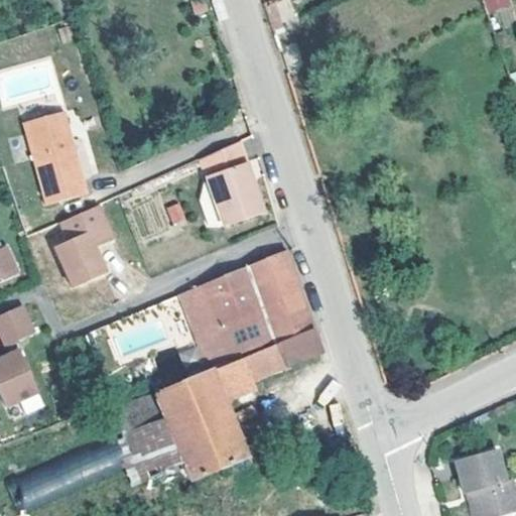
[(279,0),(264,7),(273,29),(297,18),(288,0),(279,0)]
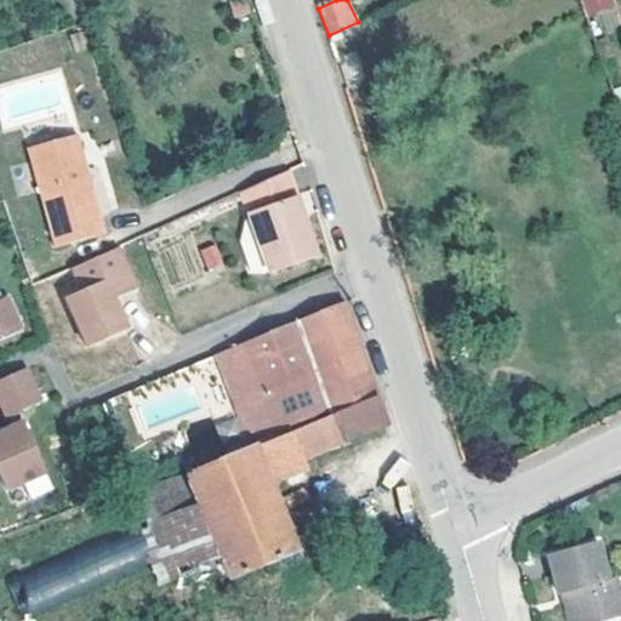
[(580,0),(588,17),(617,5),(614,0),(580,0)]
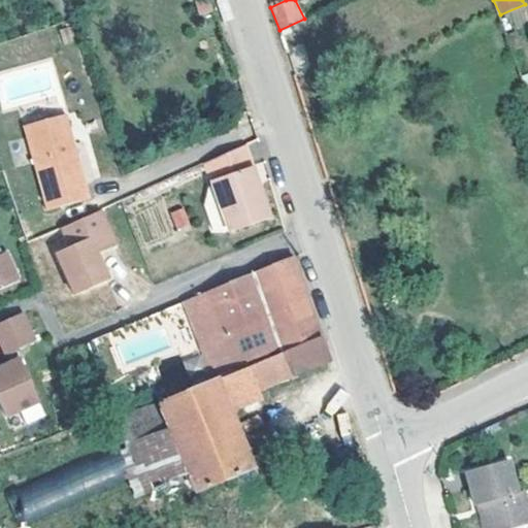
[(69,143),(74,141),(65,111),(59,113),(69,143)]
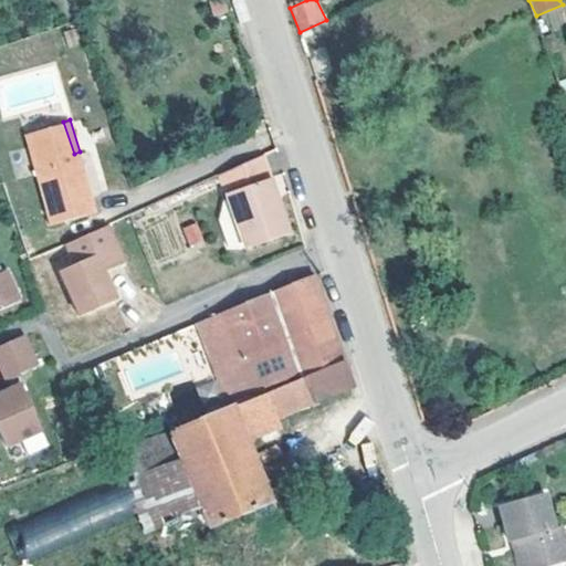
[(74,154),(63,122),(24,135),(53,223),(98,210),(80,152),(74,154)]
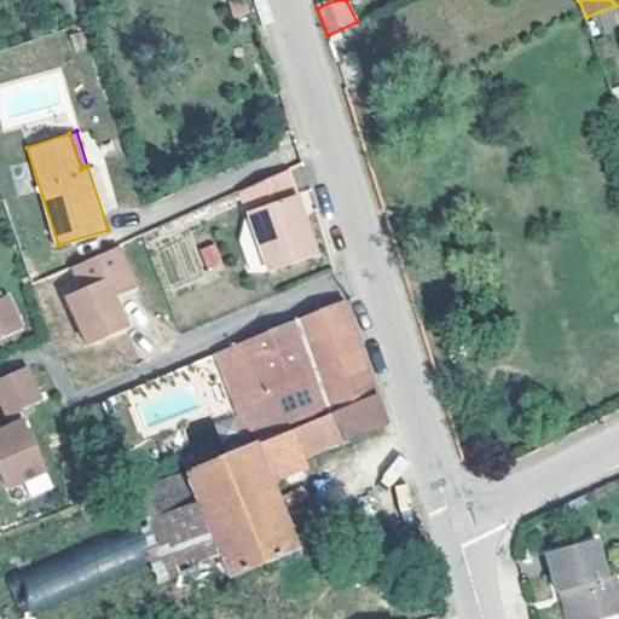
[(325,246),(298,162),(254,180),(262,207),(281,262),(325,246)]
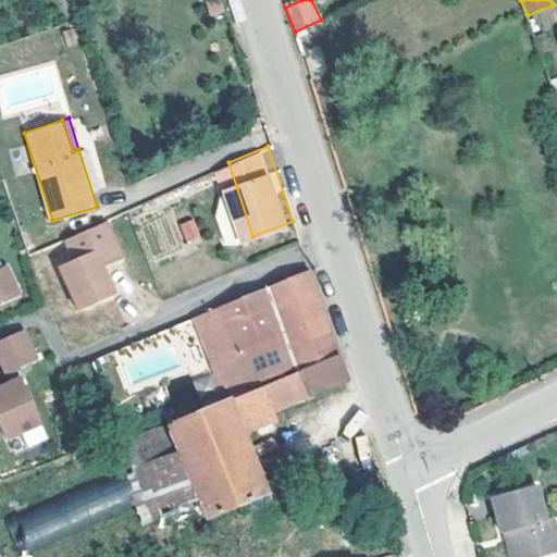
[(236,238),(252,236),(236,186),(231,188),(224,206),(236,238)]
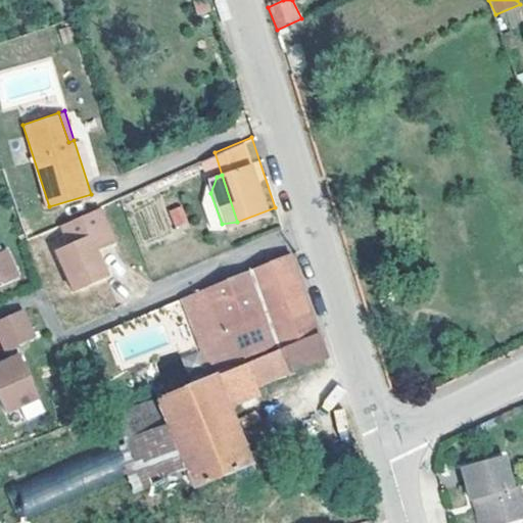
[(175,228),(188,222),(181,204),(168,210),(175,228)]
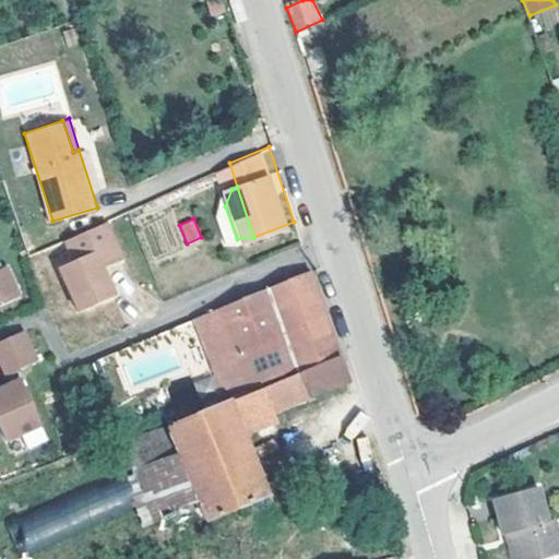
[(108,219),(69,238),(79,258),(63,265),(85,309),(120,293),(106,265),(127,256),(108,219)]
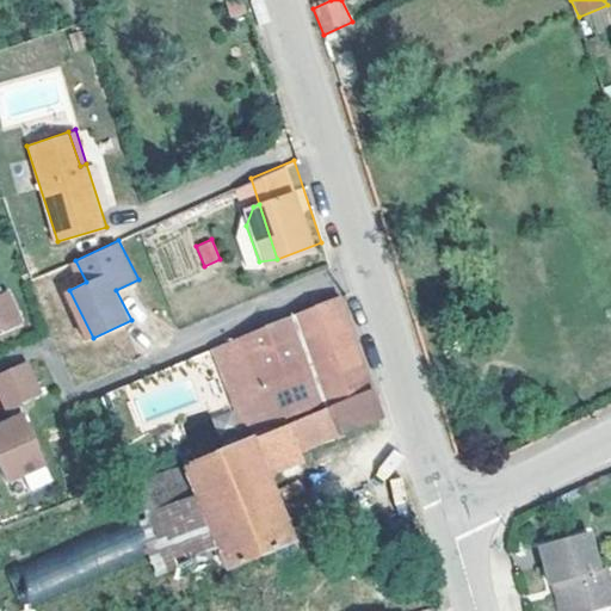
[(0,331),(25,320),(10,288),(0,291),(0,331)]
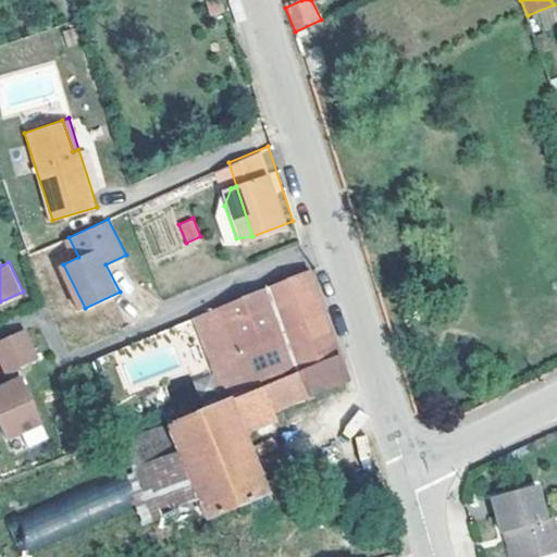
[(245,383),(246,385),(338,348),(324,310),(309,267),(194,314),(221,393),(245,383)]
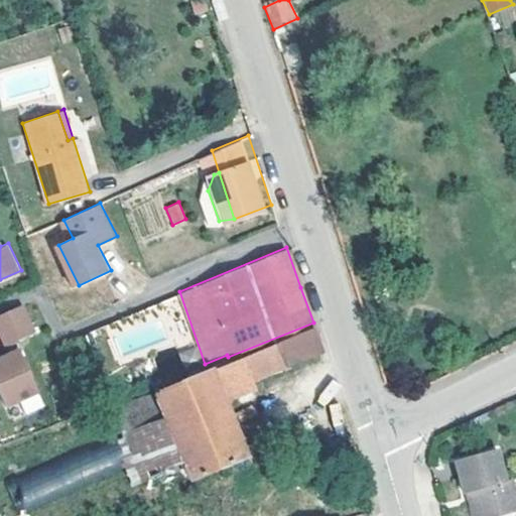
[(22,303),(0,312),(0,329),(6,344),(16,340),(34,331),(22,303)]
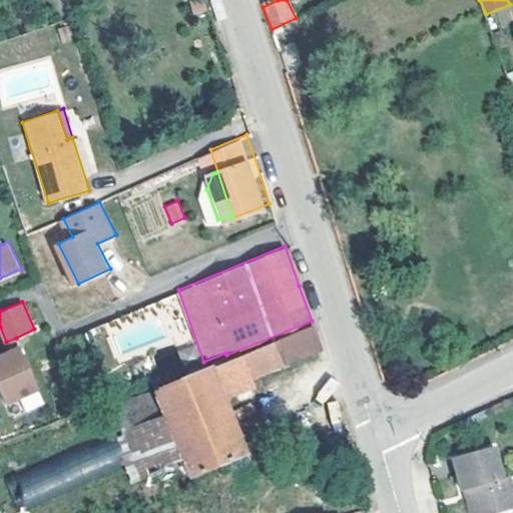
[(312,323),(241,352),(251,373),(320,344),(312,323)]
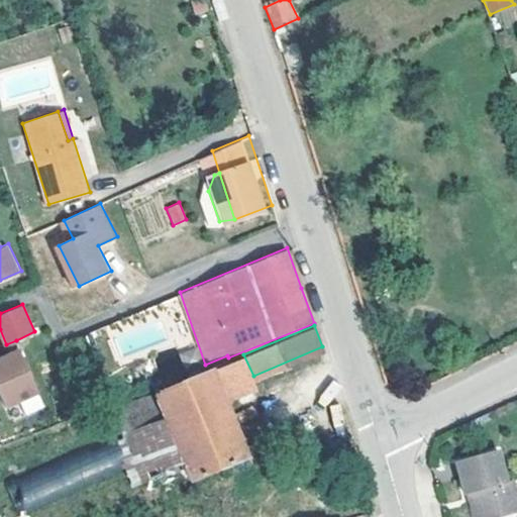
[(16,340),(6,344),(10,353),(20,348),(16,340)]
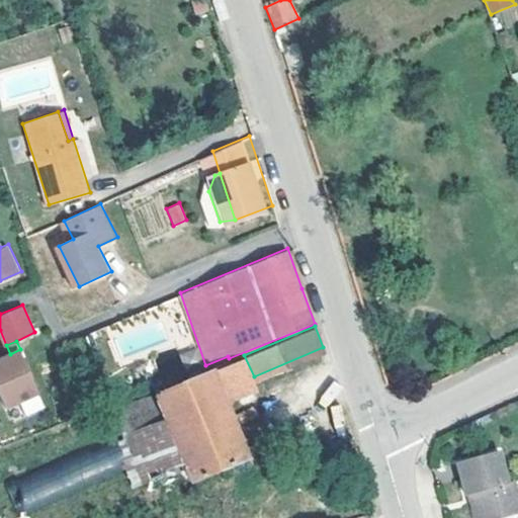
[(10,354),(0,358),(0,393),(5,406),(38,391),(20,349),(10,354)]
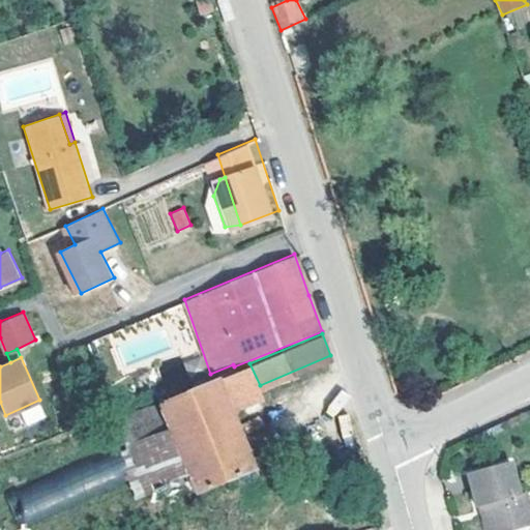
[(262,391),(260,385),(249,363),(215,377),(229,406),(262,391)]
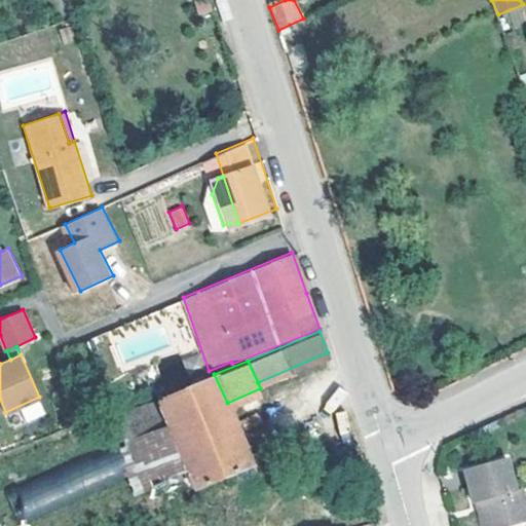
[(170,425),(189,470),(196,485),(254,461),(227,403),(214,374),(156,398),(170,425)]
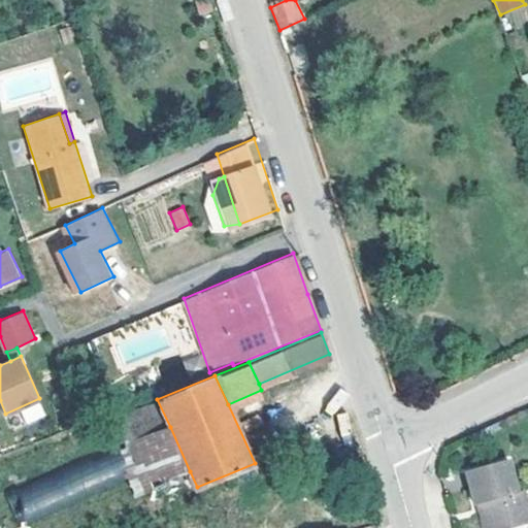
[(190,471),(170,427),(128,446),(147,489),(190,471)]
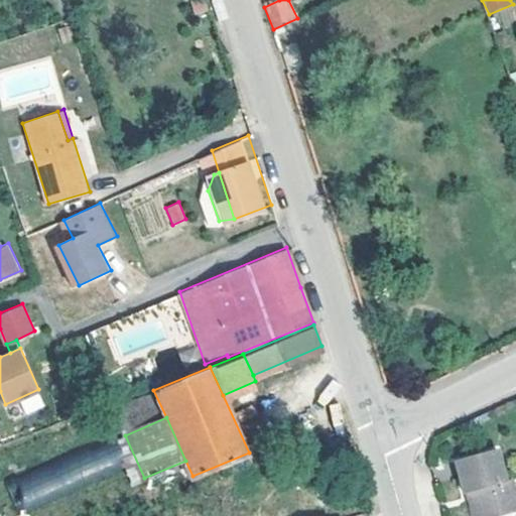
[(468,515),(486,515),(515,506),(515,505),(507,477),(501,479),(491,445),(446,460),(461,502),(468,499),(470,507),(466,508),(468,515)]
